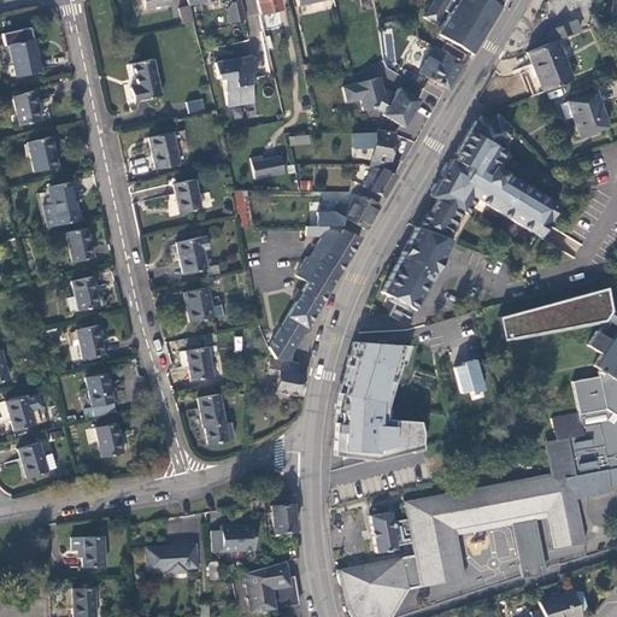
[(244,19),(239,0),(228,0),(229,3),(227,9),(229,23),(244,19)]
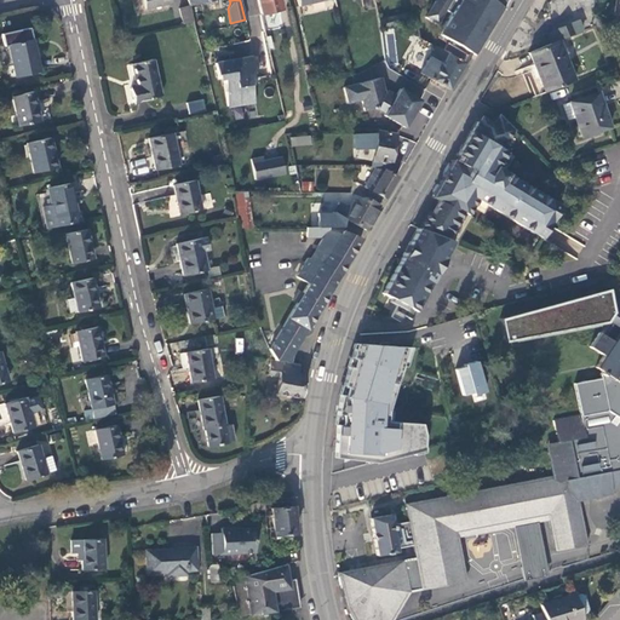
[(259,12),(282,6),(280,0),(269,0),(258,3),(259,12)]
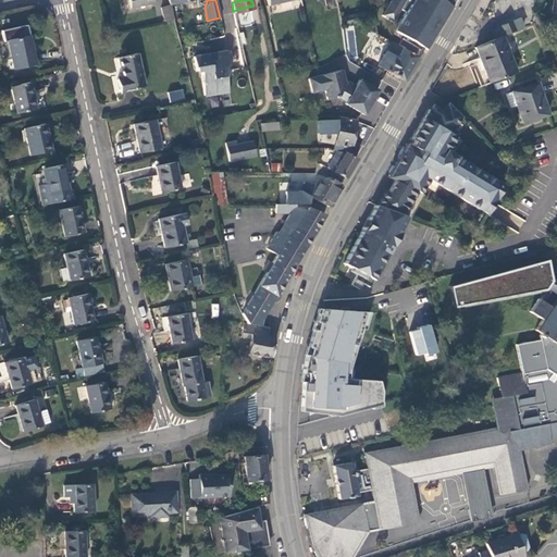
[(391,0),(382,15),(393,21),(400,9),(405,11),(393,29),(401,34),(399,37),(420,50),(422,47),(430,34),(444,11),(437,0),(391,0)]
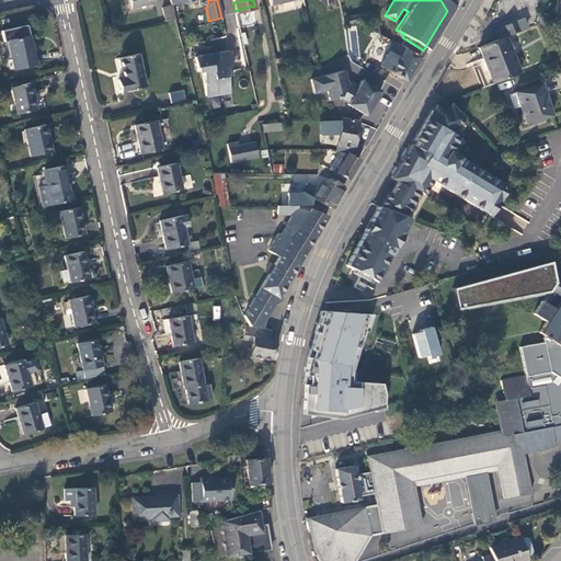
[(428,49),(455,6),(451,3),(447,11),(433,34),(425,47),(428,49)]
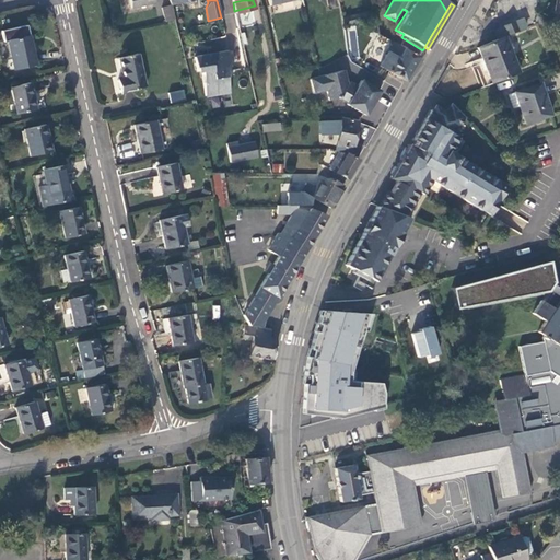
[(171,6),(162,8),(166,22),(175,20),(171,6)]
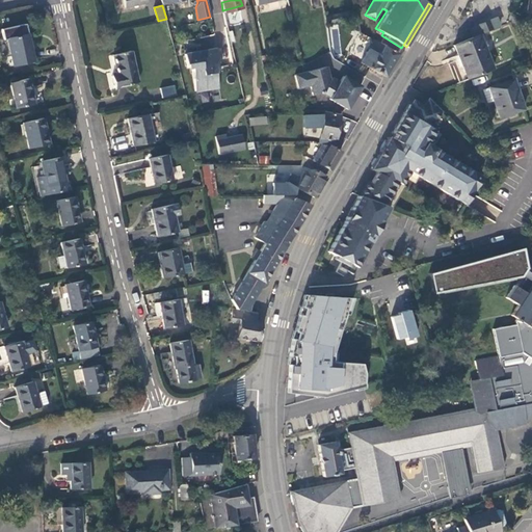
[(354,22),(353,15),(325,20),(326,27),(354,22)]
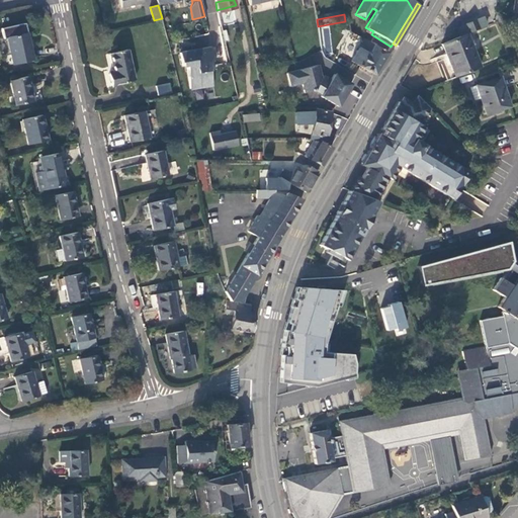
[(481,17),(455,28),(458,36),(464,33),(484,25),(481,17)]
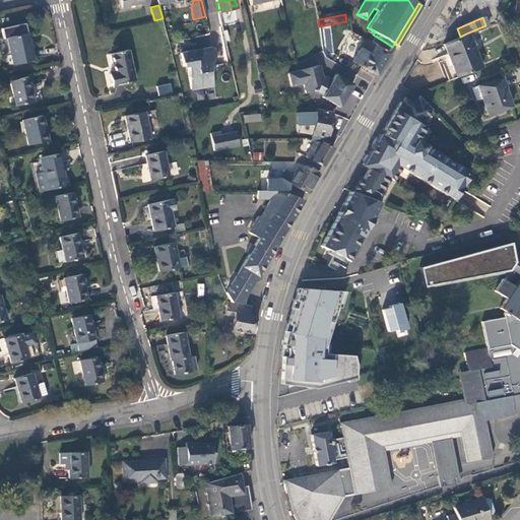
[(25,34),(6,39),(12,66),(31,61),(25,34)]
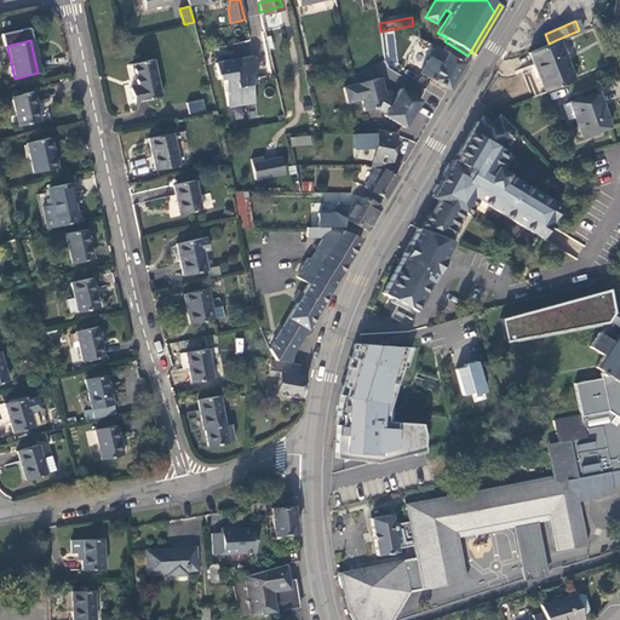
[(549,44),(527,52),(535,74),(543,92),(572,80),(556,40),(549,44)]
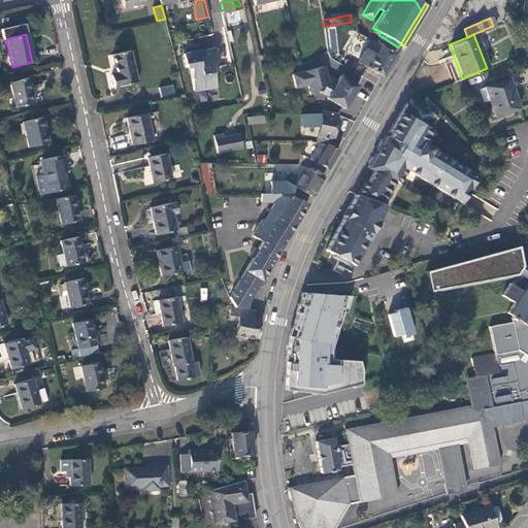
[(394,54),(398,47),(378,35),(374,41),(394,54)]
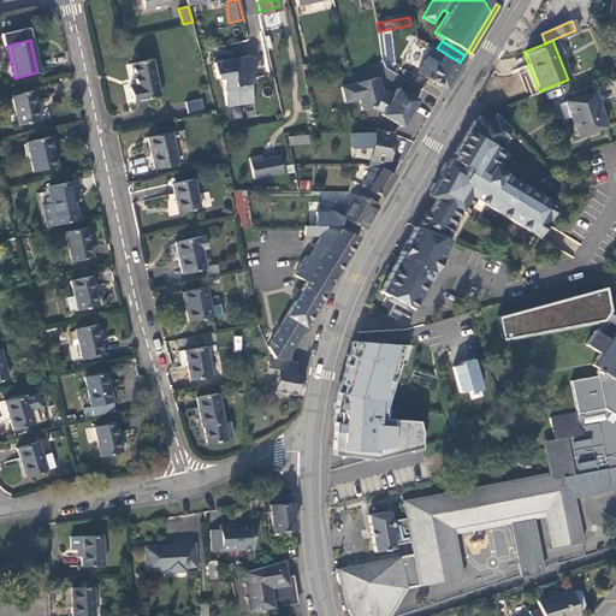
[(445,88),(460,63),(437,48),(432,45),(416,71),(445,88)]
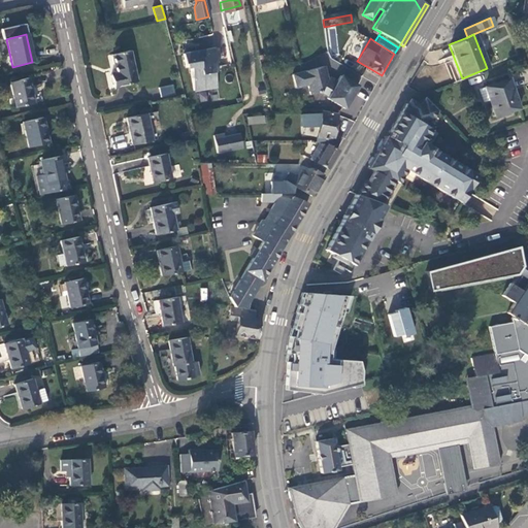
[(217,63),(213,48),(184,54),(187,68),(190,67),(194,91),(217,88),(211,64),(217,63)]
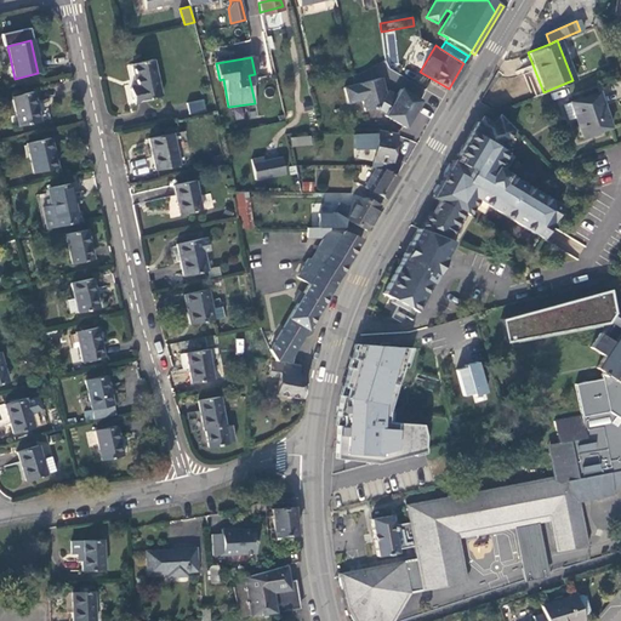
[(132,102),(160,96),(152,58),(130,63),(135,85),(129,87),(132,102)]
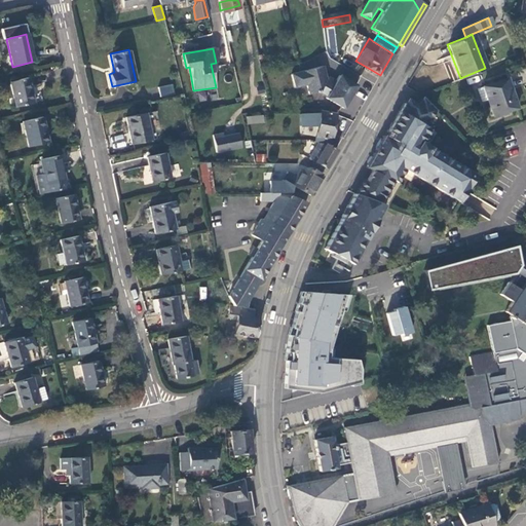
[(343,108),(357,85),(338,75),(333,83),(327,79),(323,66),(292,74),(295,87),(307,84),(309,95),(320,91),(326,96),(325,98),(343,108)]
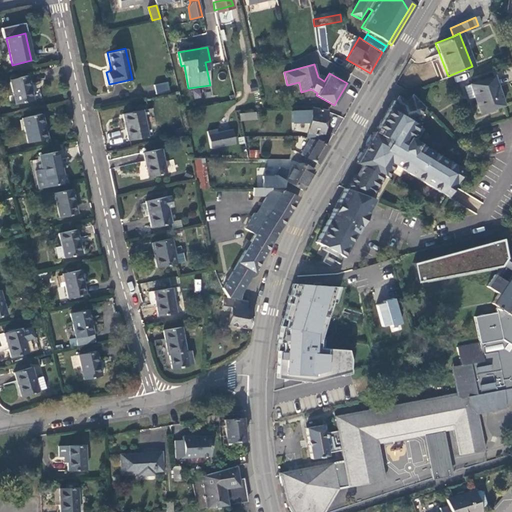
[(26,75),(8,79),(13,105),(31,101),(26,75)]
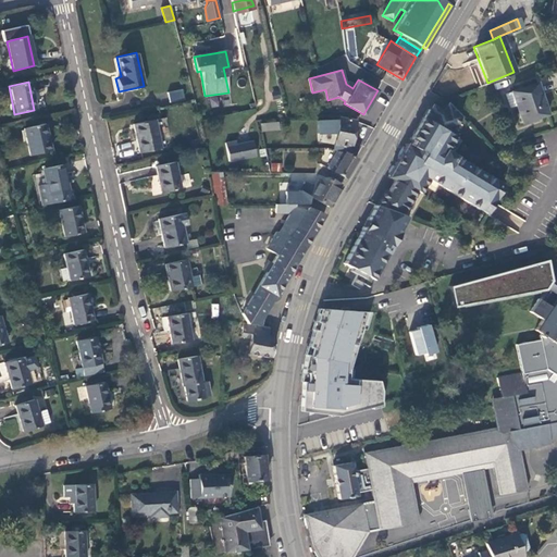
[(509,91),(519,122),(545,114),(534,83),(509,91)]
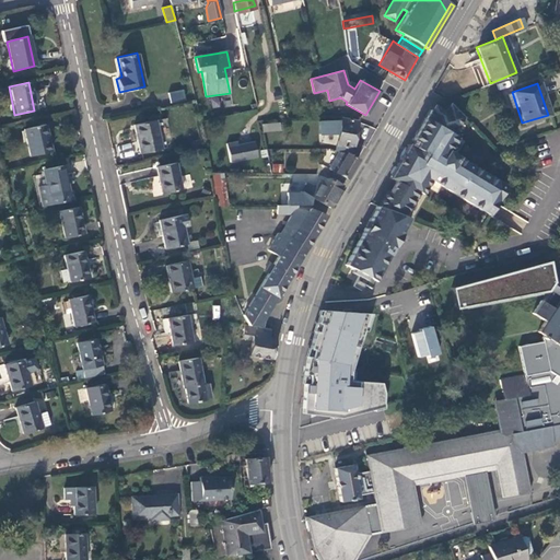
[(168,93),(171,103),(186,98),(184,89),(168,93)]
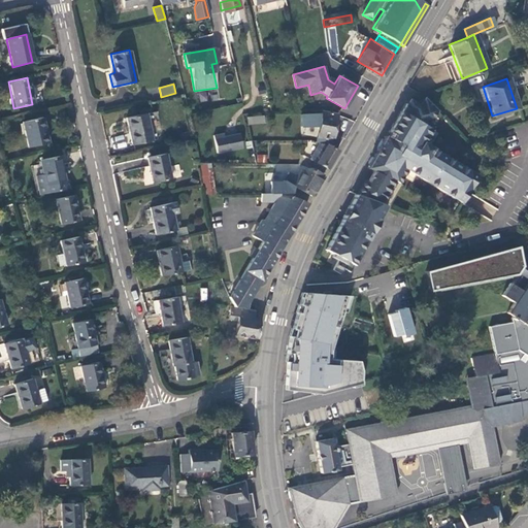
[(386,137),(385,136),(374,157),(367,168),(373,171),(359,195),(381,203),(394,180),(397,182),(404,169),(453,198),(468,171),(430,149),(431,147),(423,142),(429,130),(426,128),(436,110),(424,99),(419,108),(417,107),(416,109),(405,103),(389,132),(393,135),(390,139),(386,137)]
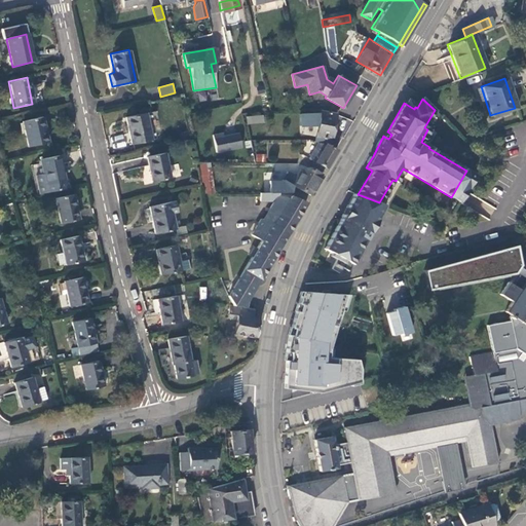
[(327,144),(329,145),(332,132),(335,114),(321,111),(314,141),(317,142),(327,144)]
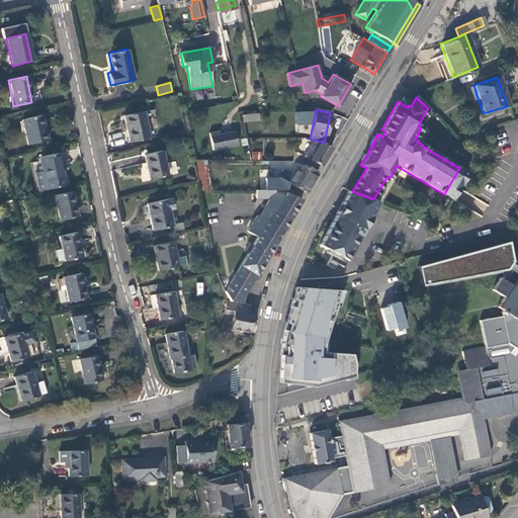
[(122,114),(128,141),(149,137),(143,110),(122,114)]
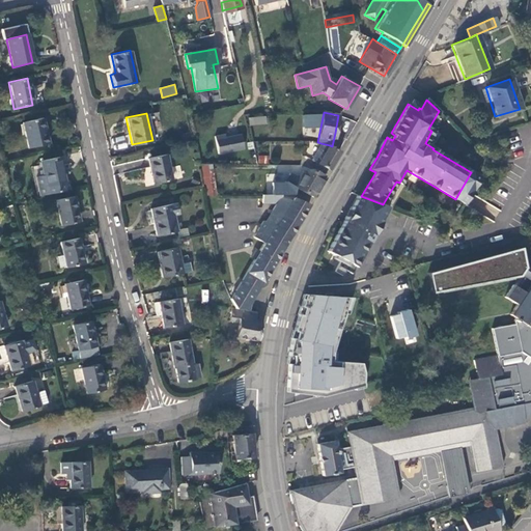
[(249,123),(249,126),(266,124),(266,116),(249,117),(249,123)]
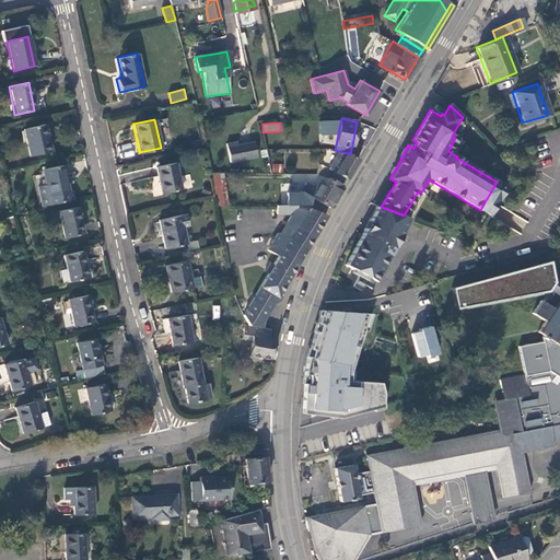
[(44,125),(23,130),(30,156),(50,152),(44,125)]
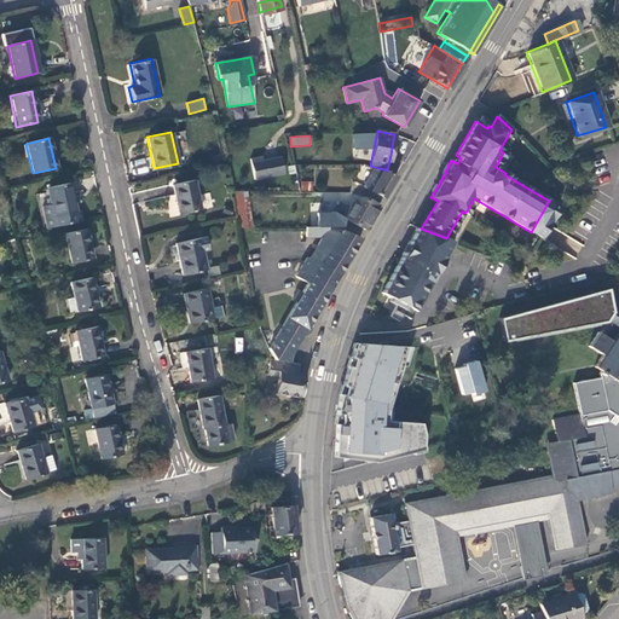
[(250,158),(255,179),(284,174),(281,157),(262,161),(261,156),(250,158)]
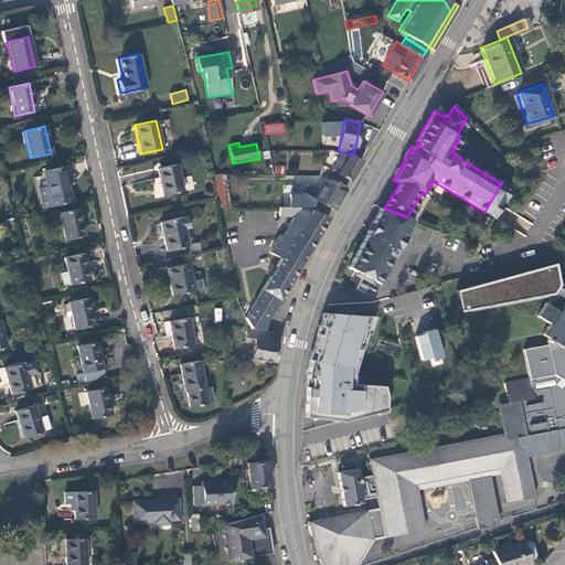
[(352,177),(361,161),(351,155),(341,152),(331,169),(350,180),(352,177)]
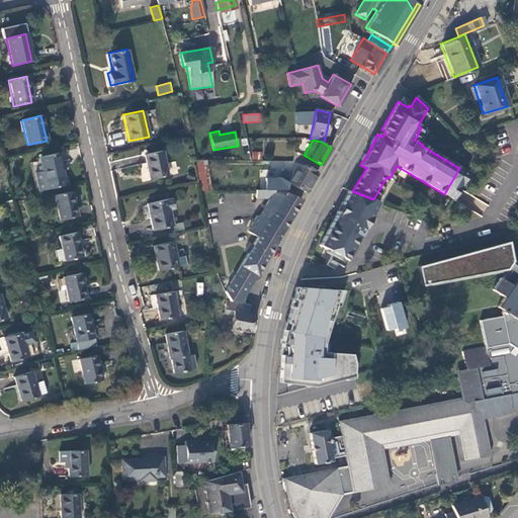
[(145,155),(150,179),(168,175),(162,151),(145,155)]
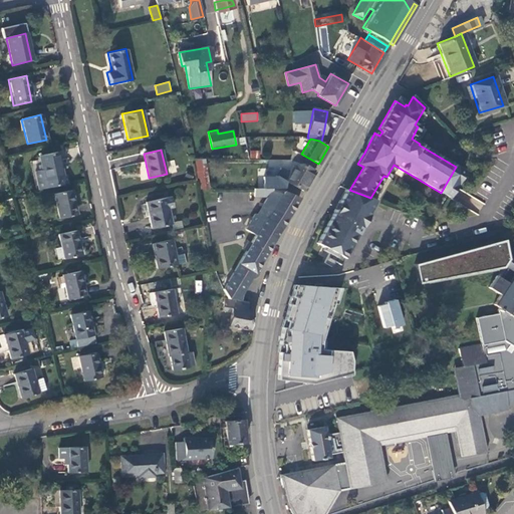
[(260,158),(260,150),(250,150),(250,158),(260,158)]
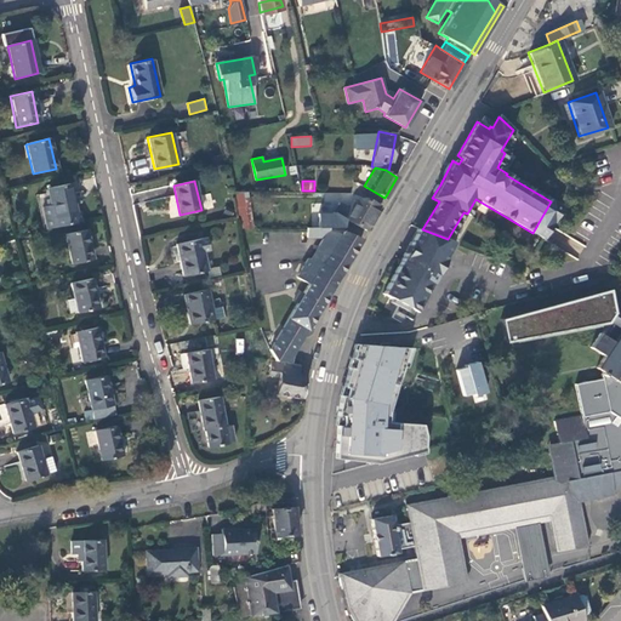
[(69,184),(47,189),(51,206),(53,218),(75,214),(69,184)]
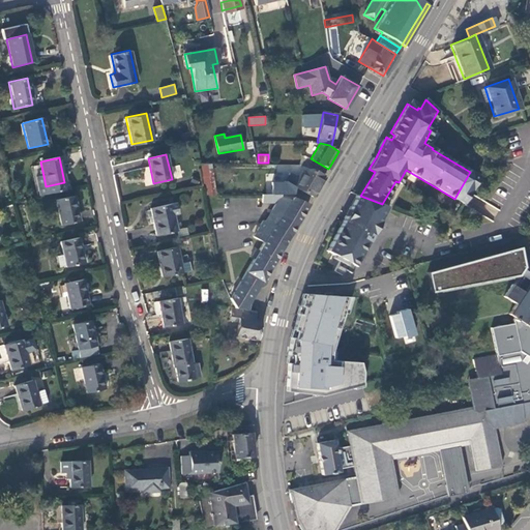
[(200,164),(203,187),(205,195),(215,195),(211,164),(200,164)]
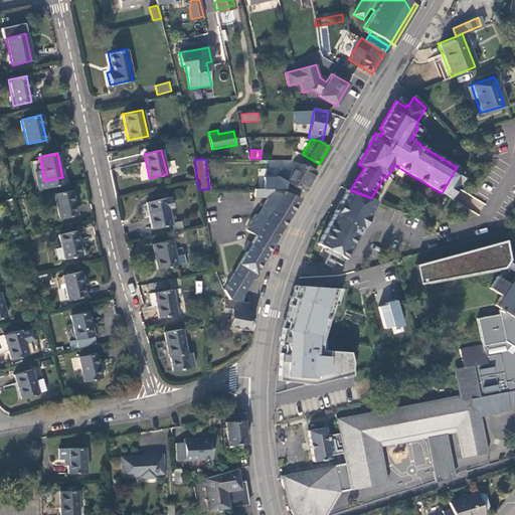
[(287,181),(303,190),(310,179),(315,171),(304,165),(296,163),(286,180),(287,181)]
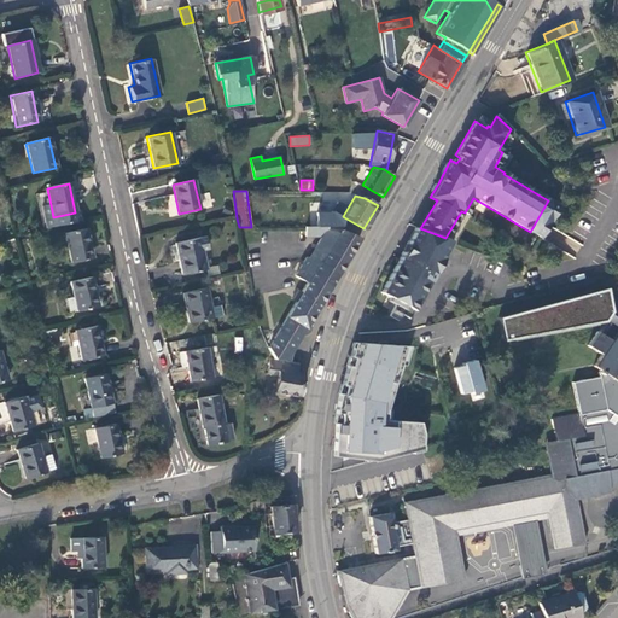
[(53,217),(51,205),(41,208),(46,228),(81,221),(79,211),(75,213),(53,217)]
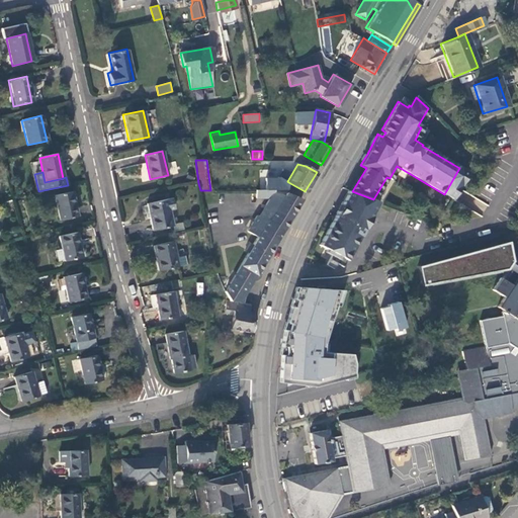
[(390,178),(386,177),(373,199),(378,201),(380,202),(394,181),(390,178)]
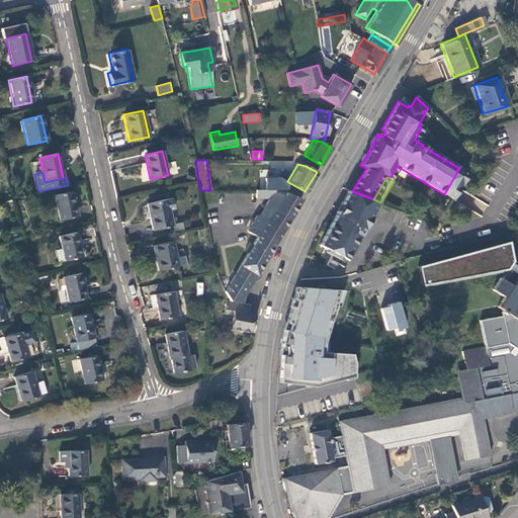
[(258,189),(286,189),(288,182),(287,181),(258,181),(258,189)]
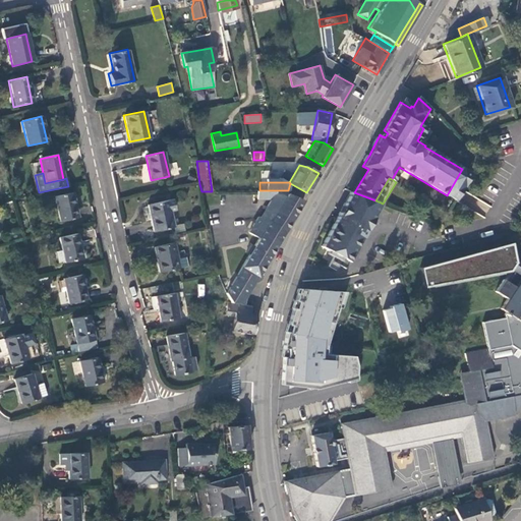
[(264,211),(287,225),(295,212),(302,199),(288,194),(288,190),(259,190),(257,190),(257,198),(272,198),(268,205),(264,211)]
